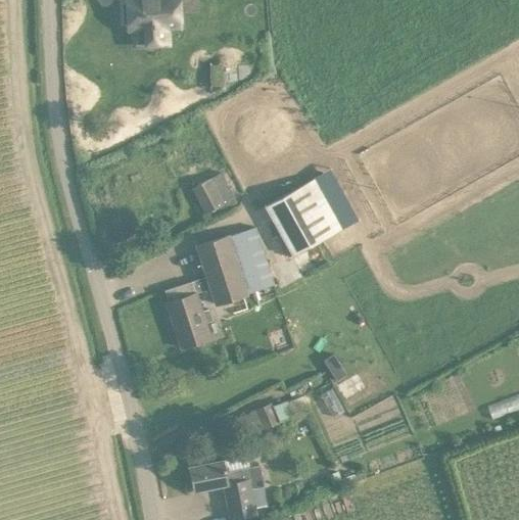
[(126,0),(127,4),(122,5),(123,25),(128,25),(129,30),(144,30),(145,46),(167,44),(166,28),(179,27),(177,0),(126,0)]
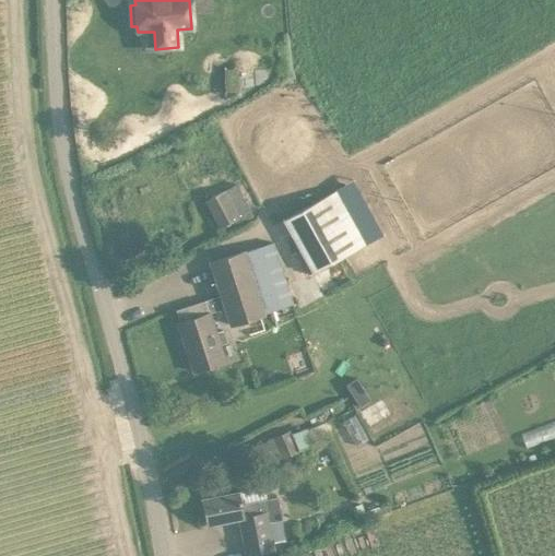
[(281,219),(313,276),(346,258),(372,245),(339,187),(281,219)]
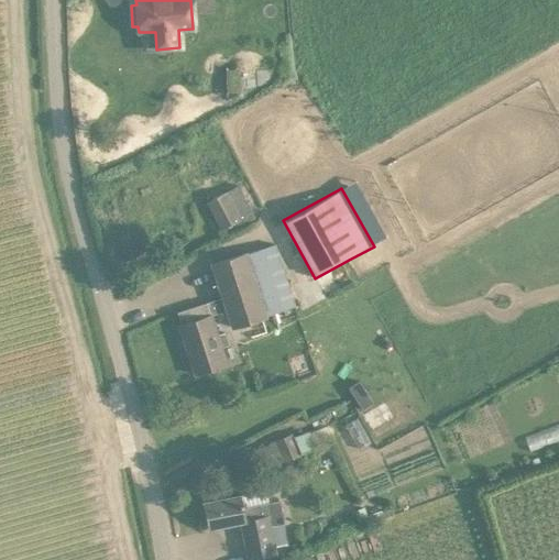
[(227,193),(207,204),(222,231),(242,221),(227,193)]
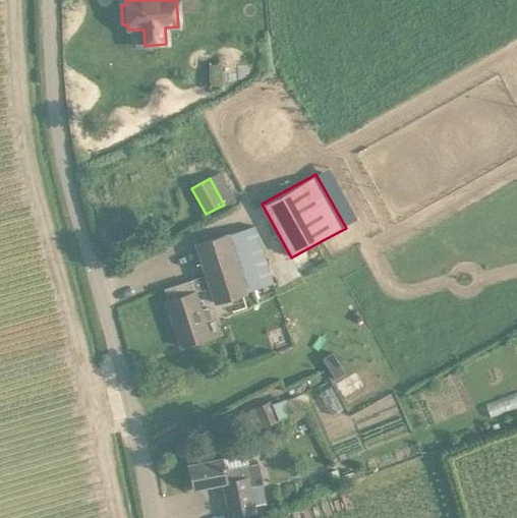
[(187,295),(197,292),(210,289),(215,304),(276,284),(256,227),(195,244),(206,277),(184,283),(187,295)]
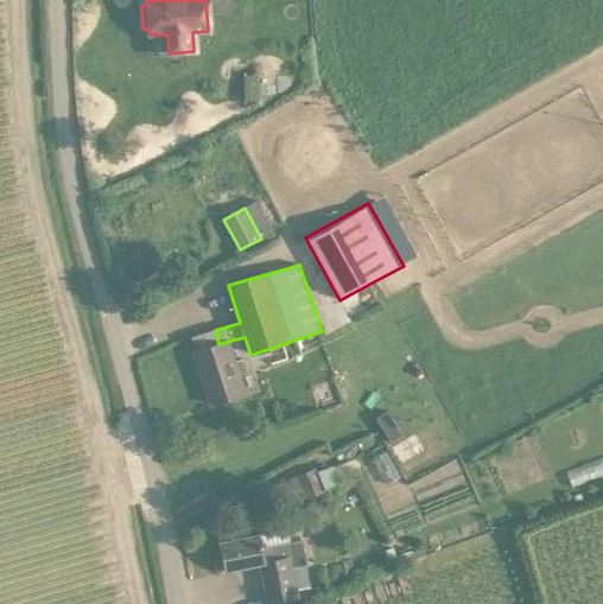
[(243,360),(237,362),(230,341),(219,344),(194,353),(211,405),(247,394),(241,375),(248,374),(243,360)]
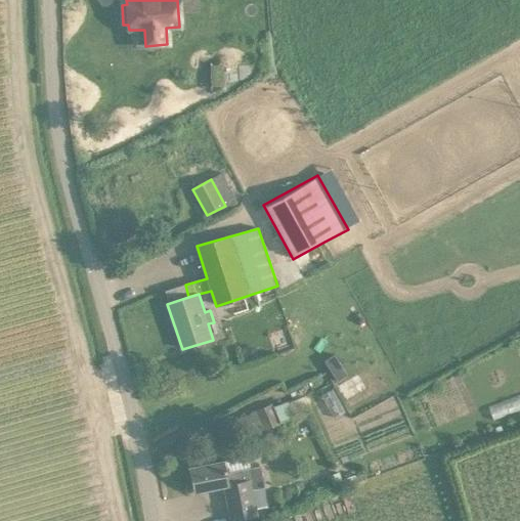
[(348,383),(338,388),(350,409),(360,403),(348,383)]
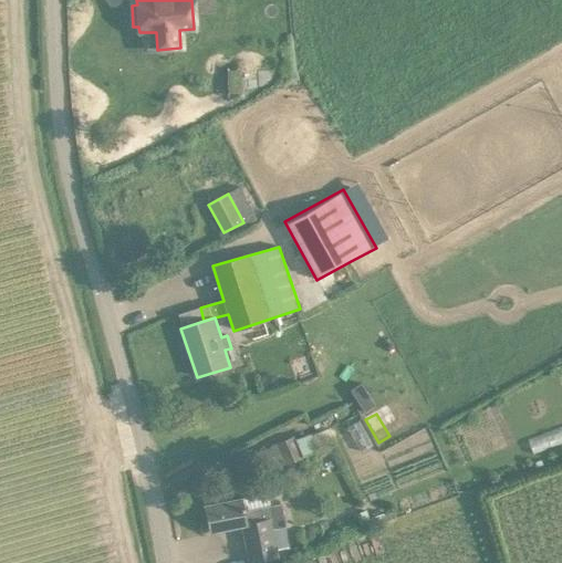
[(295,440),(304,458),(336,444),(330,429),(312,437),(311,435),(295,440)]
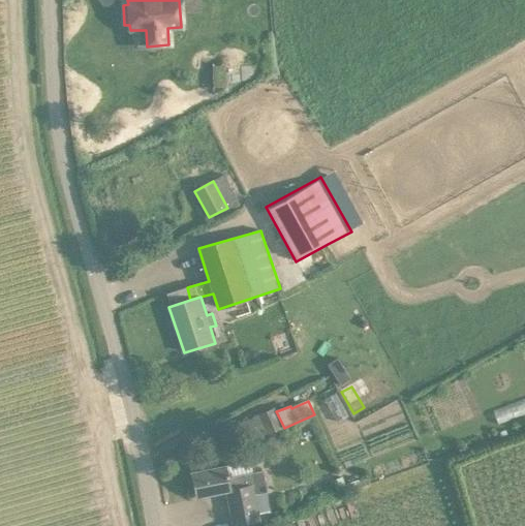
[(276,432),(284,428),(276,411),(275,408),(267,412),(276,432)]
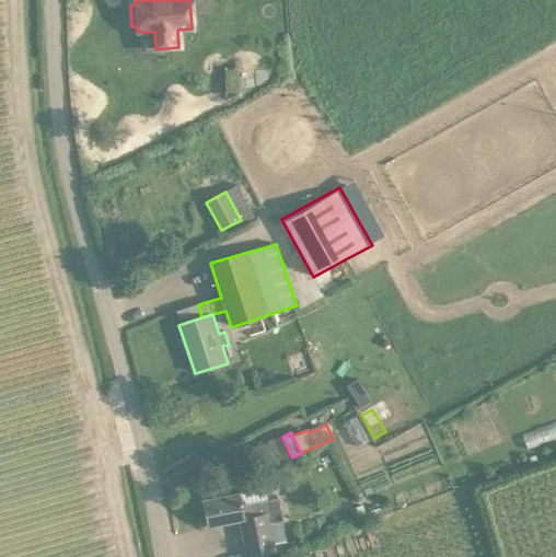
[(209,528),(241,521),(247,556),(253,556),(276,552),(274,545),(287,542),(282,521),(284,521),(279,499),(268,501),(266,490),(240,496),(240,495),(204,501),(209,528)]
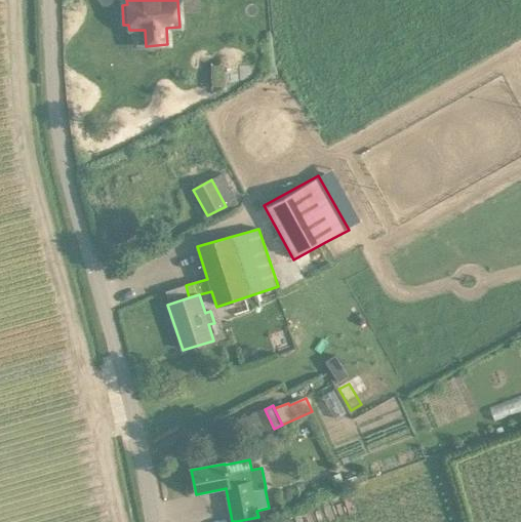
[(291,493),(287,491),(283,492),(282,496),(284,500),(288,500),(291,497),(291,493)]
